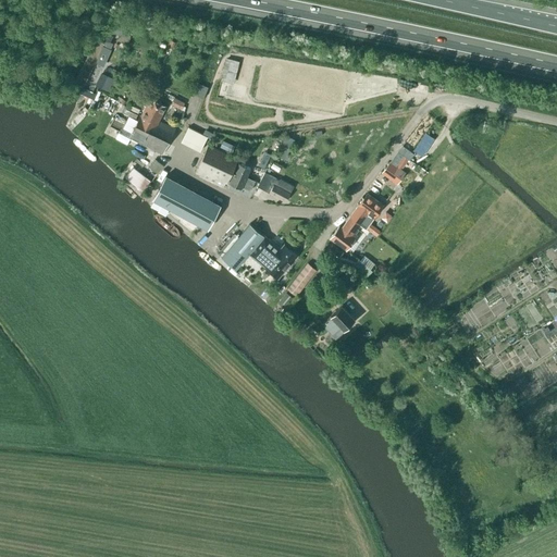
[(113,21),(110,31),(110,33),(128,37),(131,24),(113,21)]
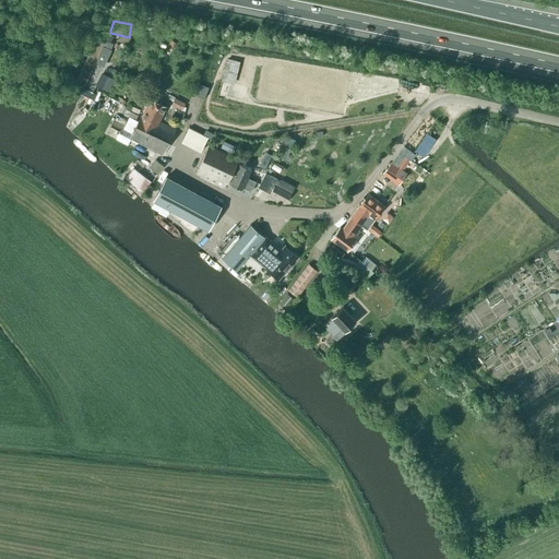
[(102,31),(100,31),(96,39),(104,44),(105,44),(105,45),(108,47),(114,36),(109,34),(110,33),(110,31),(103,27),(102,31)]
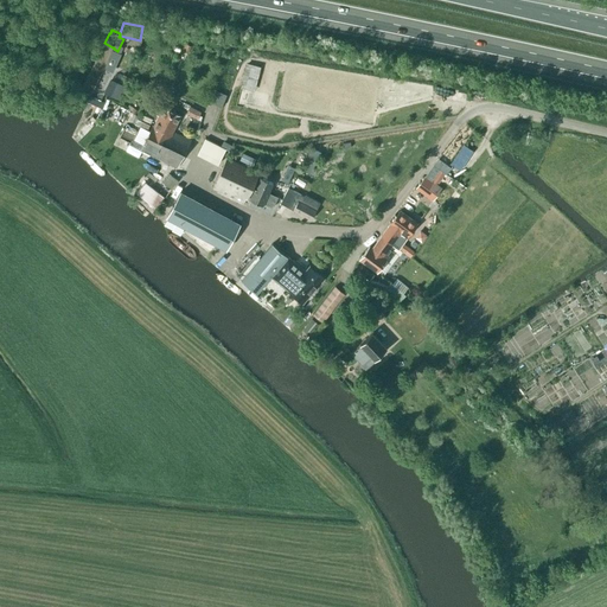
[(104,43),(83,87),(93,91),(103,69),(113,48),(104,43)]
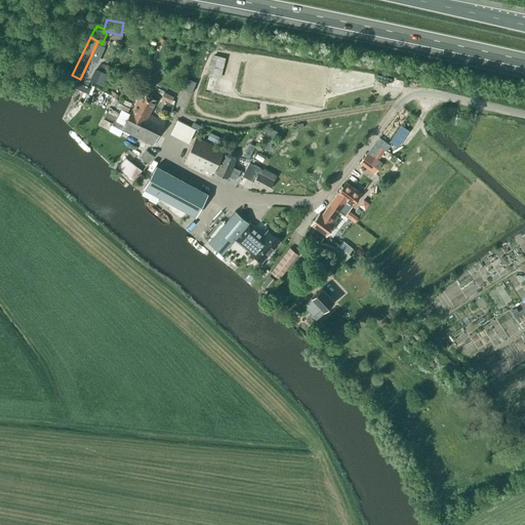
[(95,69),(90,80),(104,86),(109,75),(95,69)]
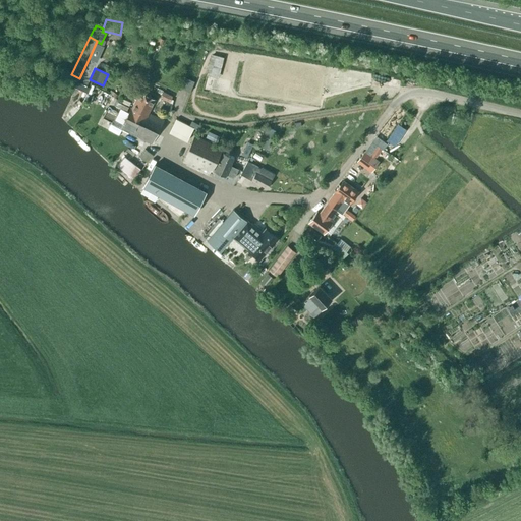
[(136,100),(132,108),(131,108),(123,124),(124,124),(122,128),(153,143),(164,120),(149,113),(156,99),(140,92),(139,93),(129,88),(126,95),(131,98),(131,97),(136,100)]
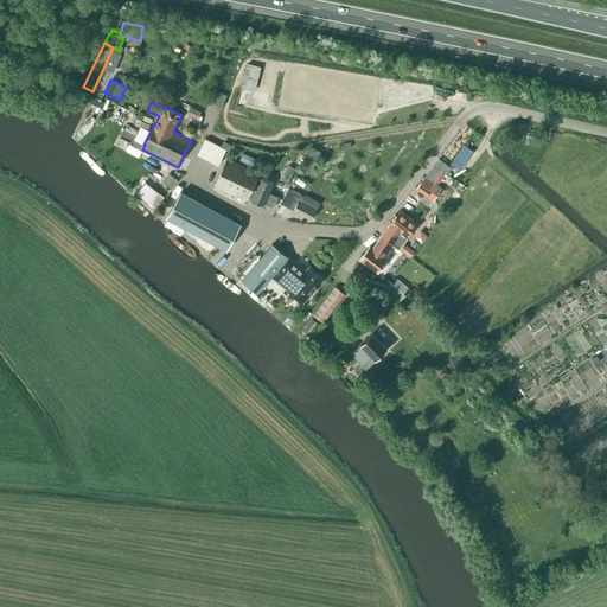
[(202,113),(190,107),(186,114),(198,120),(202,113)]
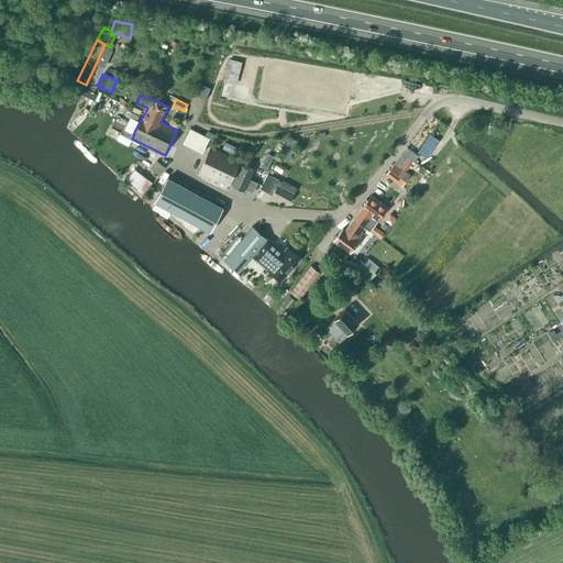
[(130,118),(136,121),(140,116),(129,111),(128,110),(125,116),(130,118)]
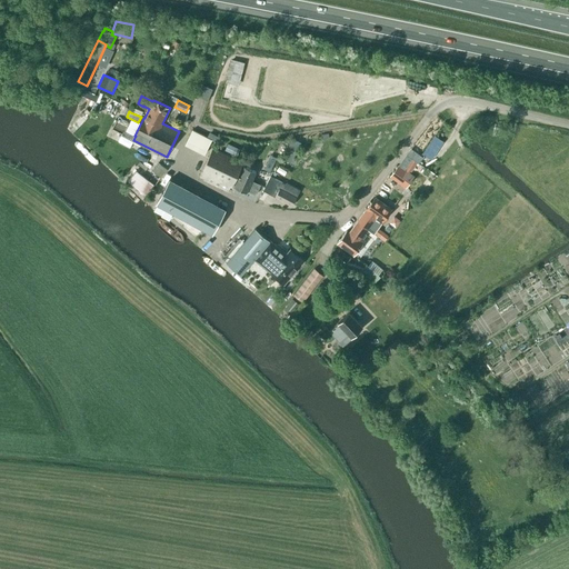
[(210,140),(192,130),(186,143),(205,152),(210,140)]
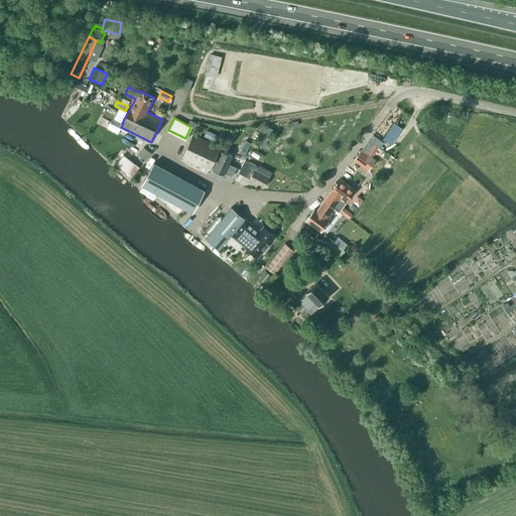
[(217,133),(208,128),(205,133),(214,138),(217,133)]
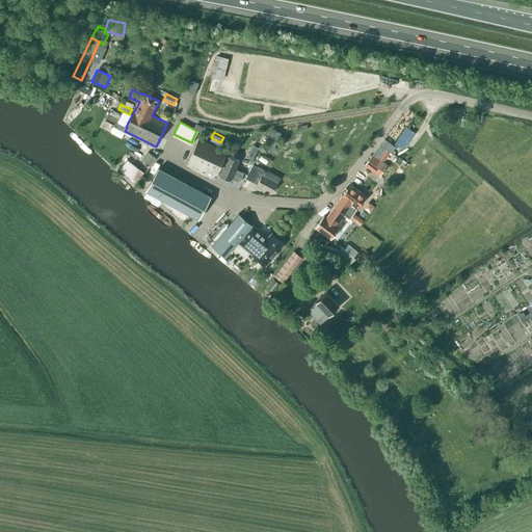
[(217,174),(227,155),(228,153),(200,138),(186,164),(191,166),(190,168),(213,180),(216,174),(217,175),(217,174)]
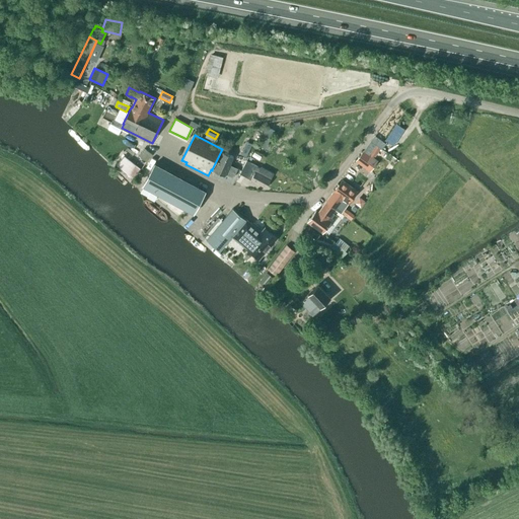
[(379,139),(375,145),(380,148),(388,154),(392,148),(379,139)]
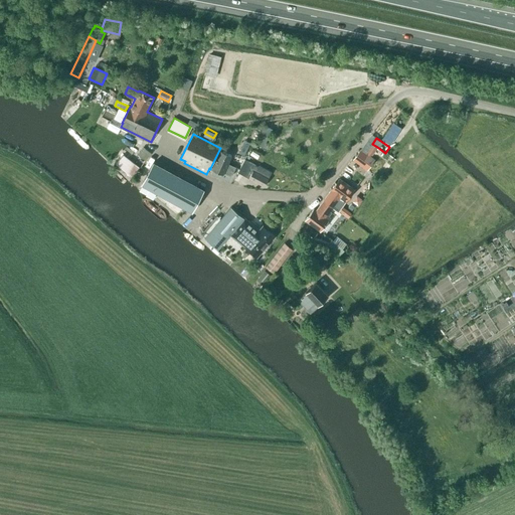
[(372,144),(366,153),(371,156),(377,147),(372,144)]
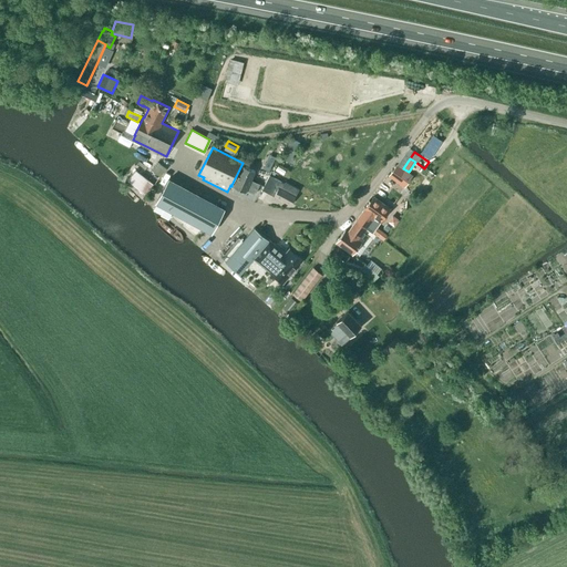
[(167,169),(160,163),(153,172),(161,177),(167,169)]
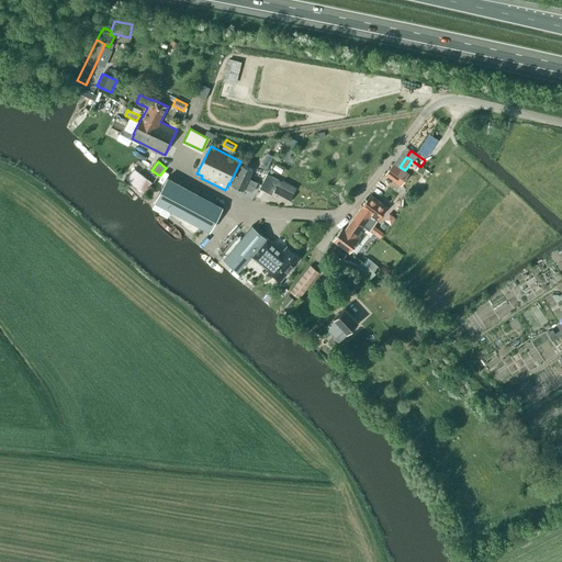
[(254,171),(239,164),(229,183),(232,184),(232,186),(244,191),(254,171)]
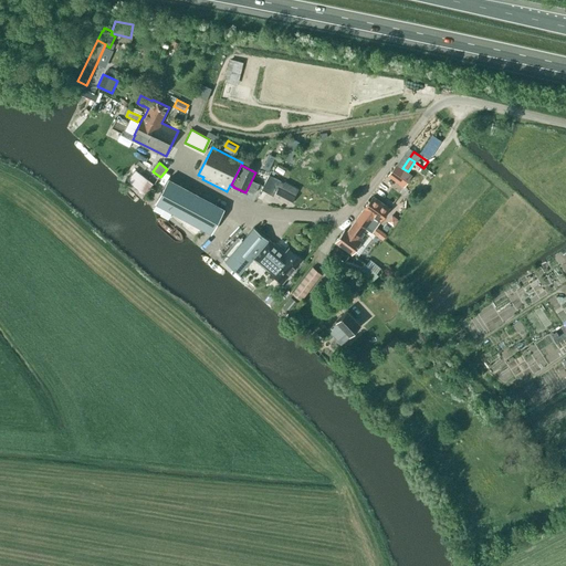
[(402,168),(401,167),(395,176),(402,180),(408,171),(402,168)]
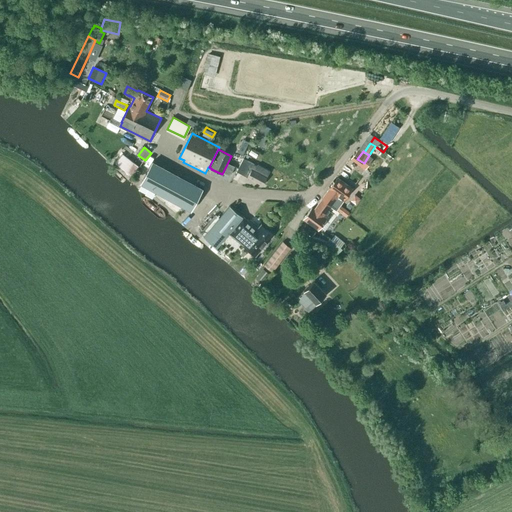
[(138,166),(122,153),(115,163),(130,176),(138,166)]
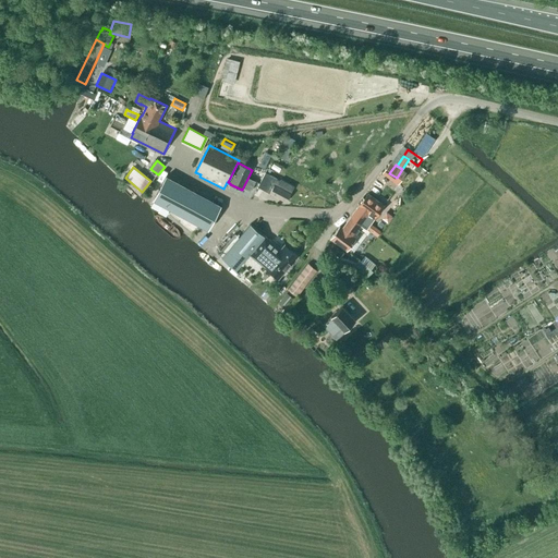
[(280,181),(266,172),(263,179),(262,179),(257,185),(286,202),(294,186),(281,179),(280,181)]
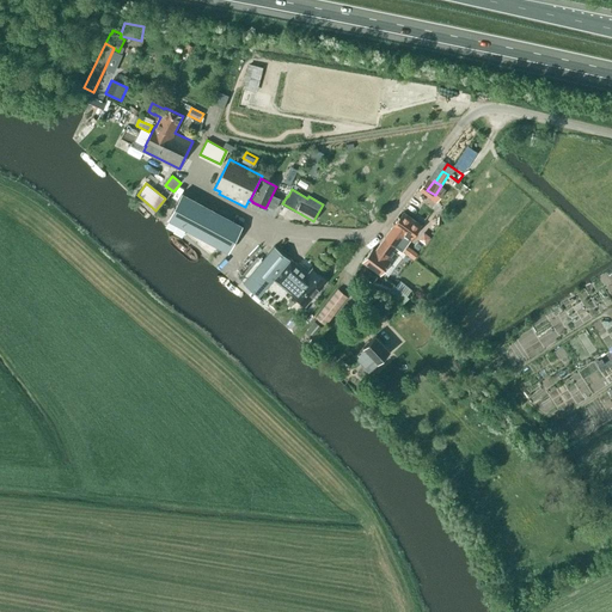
[(242,225),(183,193),(169,219),(228,251),(242,225)]
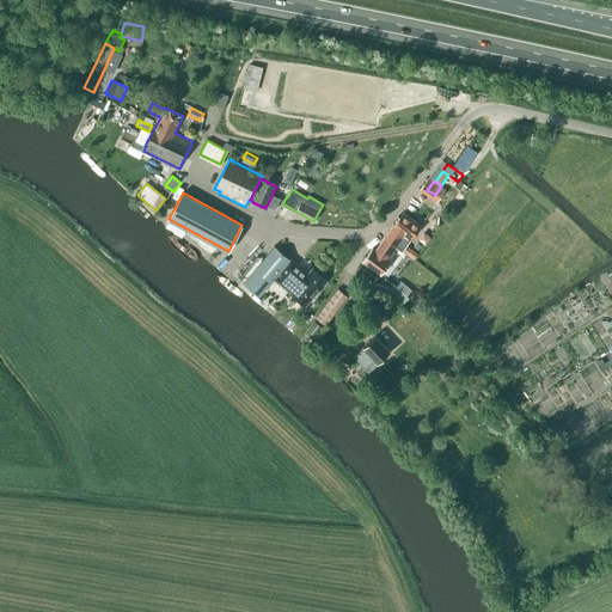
[(407,254),(414,259),(418,254),(407,245),(411,238),(421,225),(403,212),(393,225),(385,238),(407,254)]
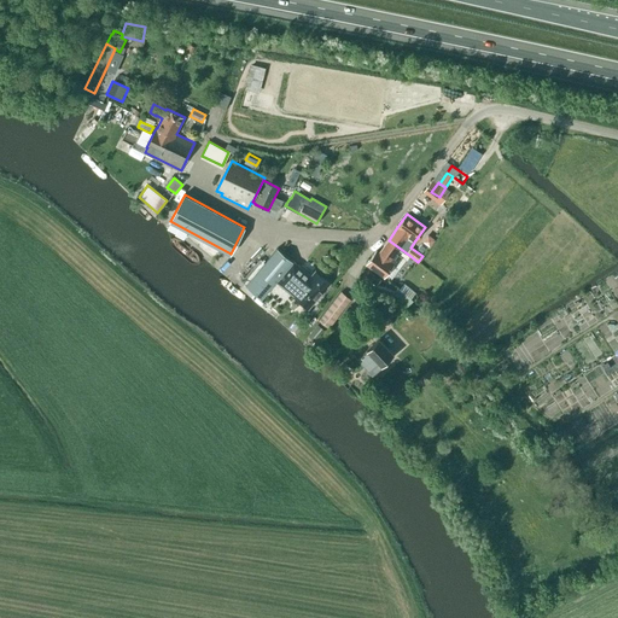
[(407,261),(410,256),(389,240),(379,252),(377,250),(366,264),(384,277),(394,264),(396,267),(403,257),(407,261)]
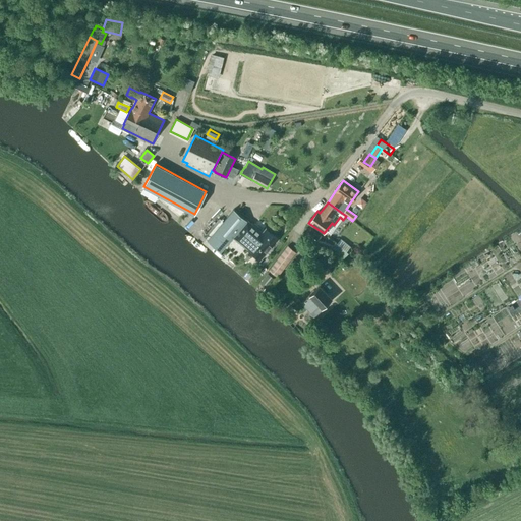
[(279,238),(266,228),(262,233),(234,209),(207,240),(221,251),(233,236),(261,259),(279,238)]
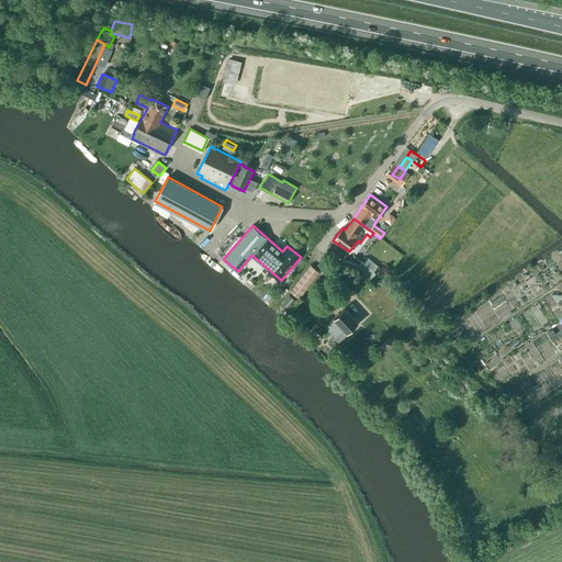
[(377,270),(364,259),(357,267),(371,280),(375,274),(374,272),(377,270)]
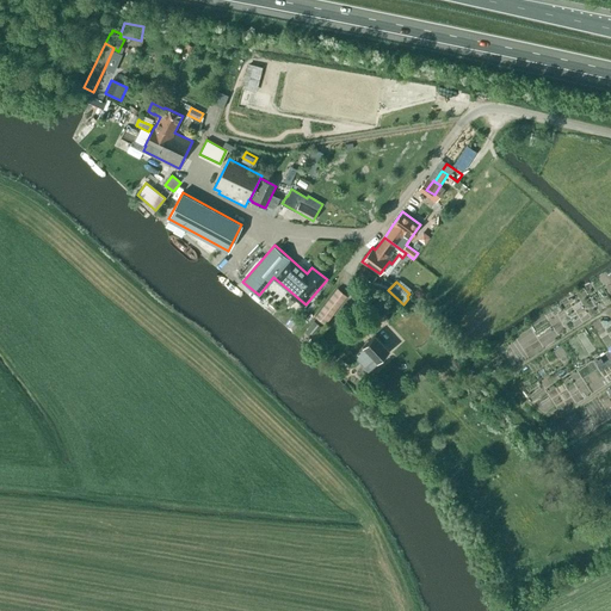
[(347,295),(338,288),(315,316),(325,323),(332,315),(340,303),(347,295)]
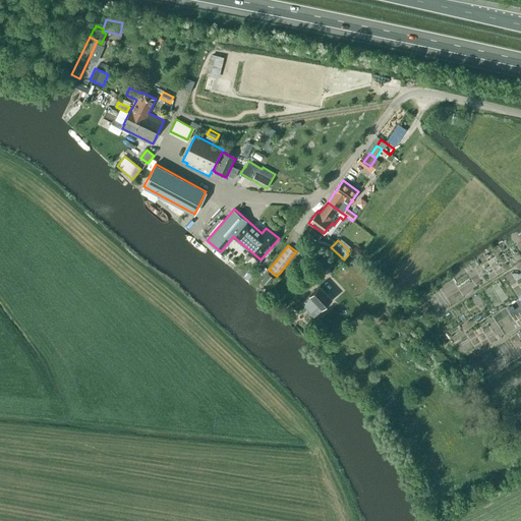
[(257,273),(252,269),(249,272),(249,273),(244,279),(249,283),(257,273)]
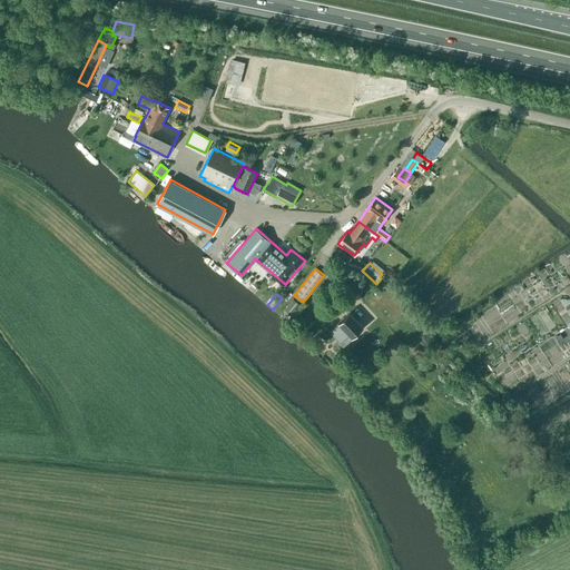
[(301,306),(293,300),(285,310),(292,316),(301,306)]
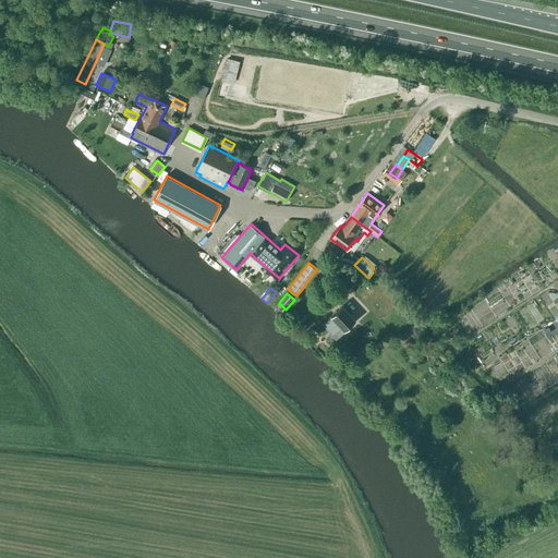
[(355,318),(342,304),(323,324),(337,337),(355,318)]
